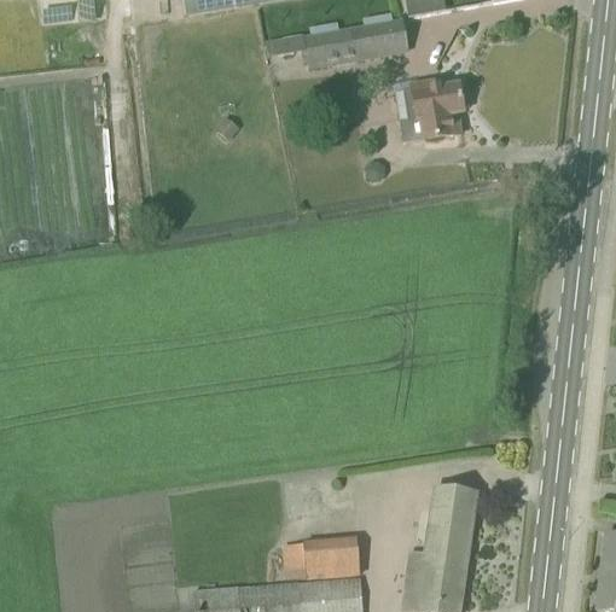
[(184,0),(186,15),(271,0),(184,0)]
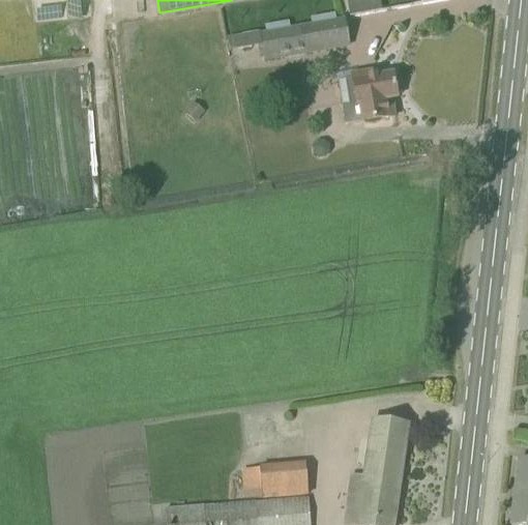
[(349,0),(350,10),(381,8),(380,0),(349,0)]
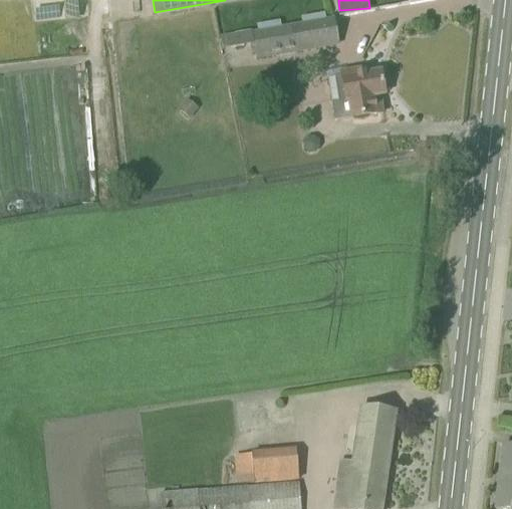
[(251,30),(257,59),(340,43),(335,15),(251,30)]
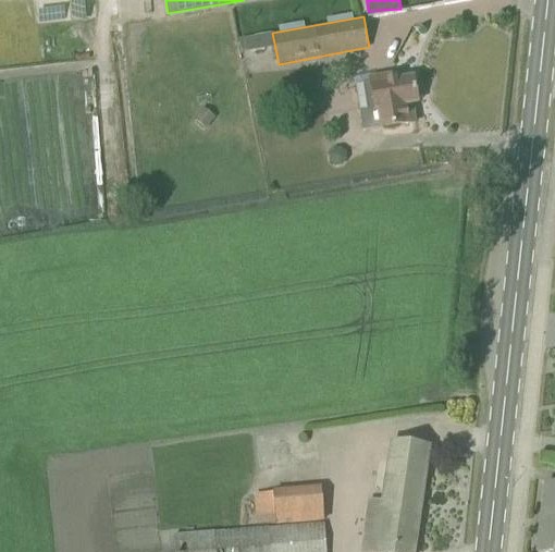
[(365,129),(383,125),(417,120),(414,101),(419,100),(415,74),(398,77),(397,71),(371,75),(372,78),(364,80),(368,107),(361,108),(365,129)]
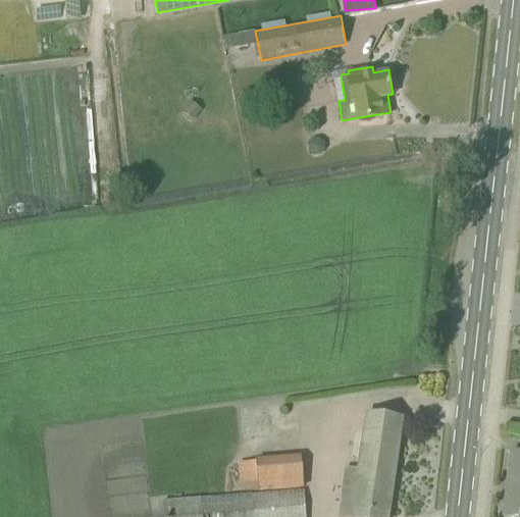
[(387,516),(404,414),(369,408),(361,466),(346,464),(339,514),(360,516),(387,516)]
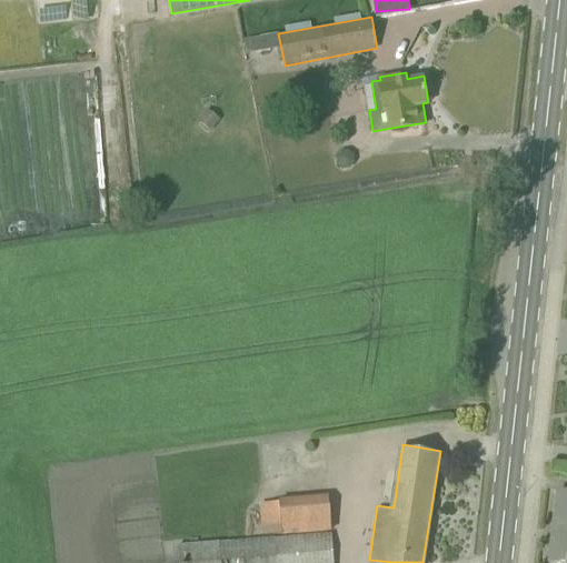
[(566,491),(559,490),(550,560),(566,561),(566,491)]
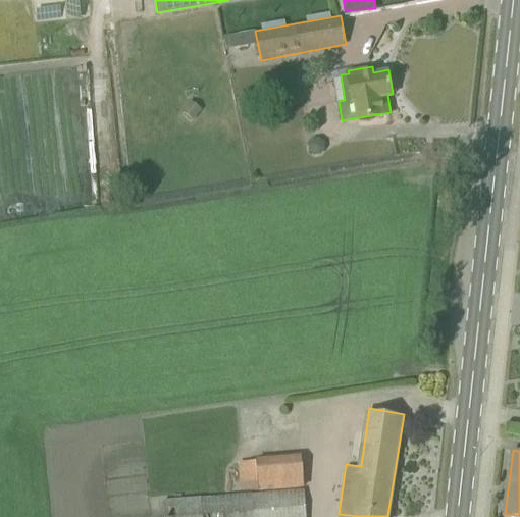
[(308,516),(306,485),(166,499),(168,516),(308,516)]
